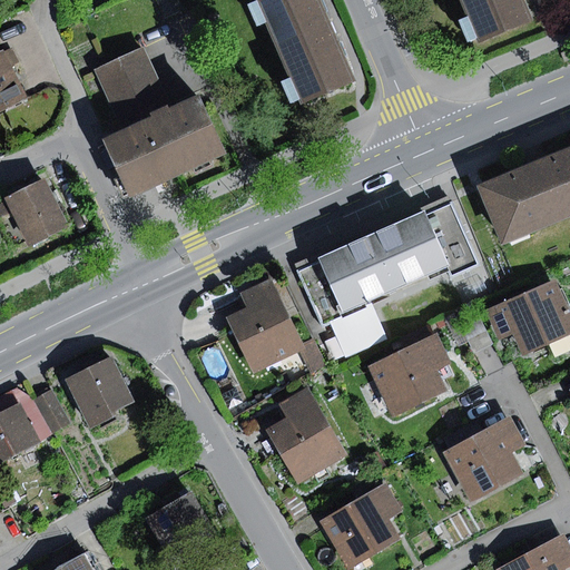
[(322,0),(256,0),(302,106),(356,81),(322,0)]
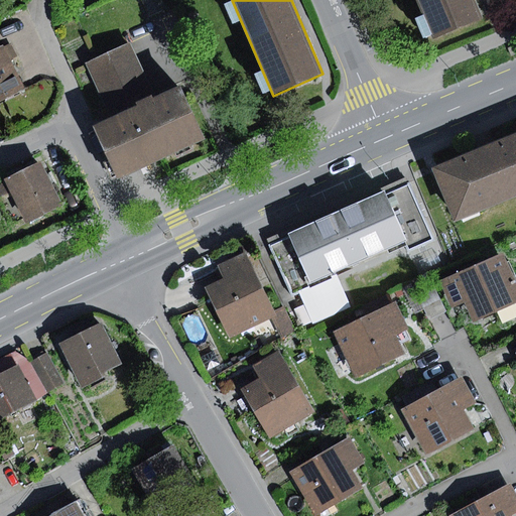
[(416,0),(432,41),(484,21),(475,0),(416,0)]
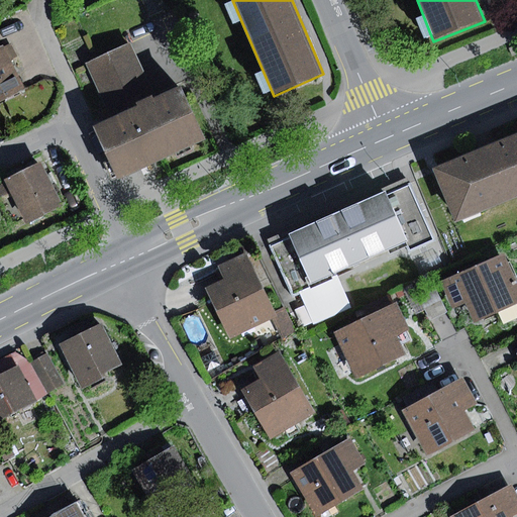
[(94,126),(118,181),(207,141),(183,87),(156,99),(130,42),(85,63),(110,119),(94,126)]
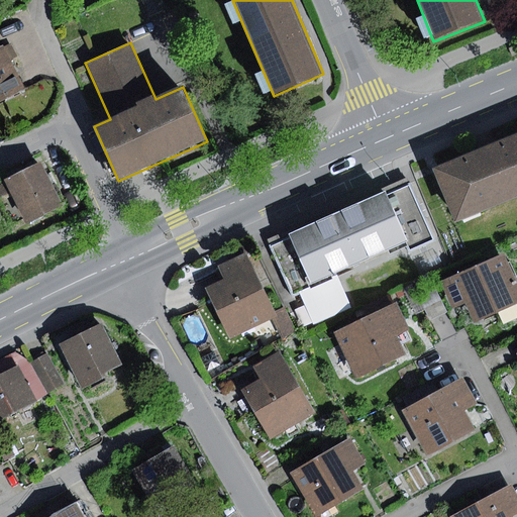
[(0,100),(23,90),(3,47),(0,48),(0,100)]
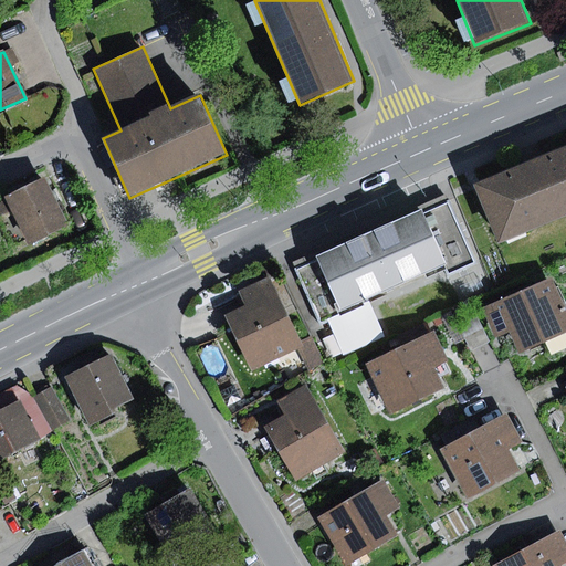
[(565,217),(565,147),(475,185),(500,244),(565,217)]
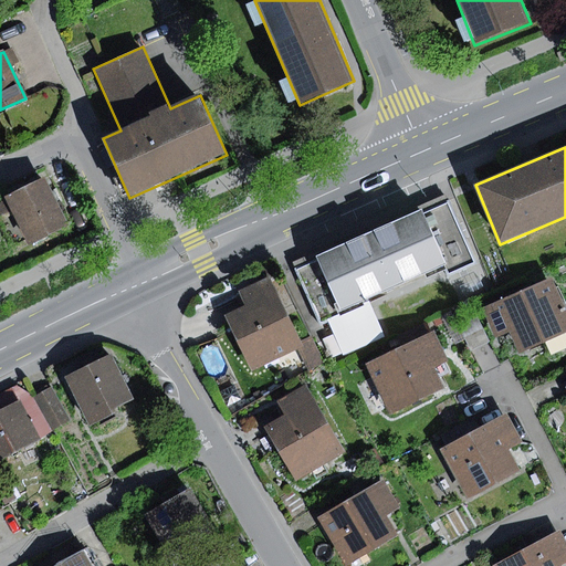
[(46,179),(7,197),(29,247),(69,229),(46,179)]
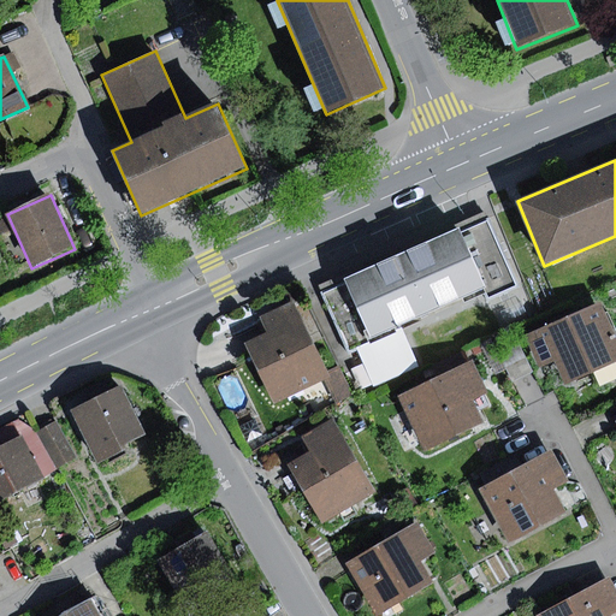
[(517,286),(489,218),(320,290),(348,354),(371,344),(369,339),(485,290),(489,298),(517,286)]
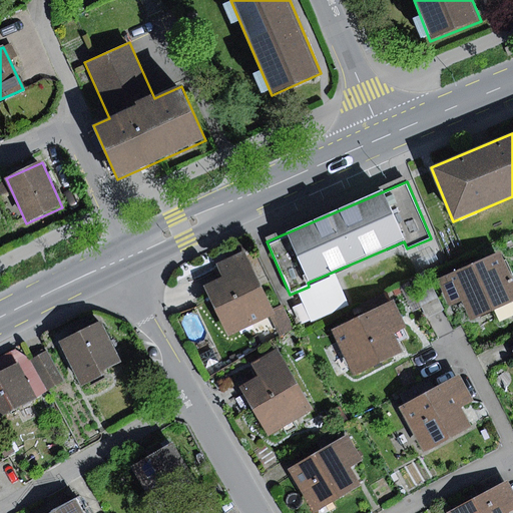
[(243,249),(215,263),(222,277),(204,286),(228,336),(275,314),(243,249)]
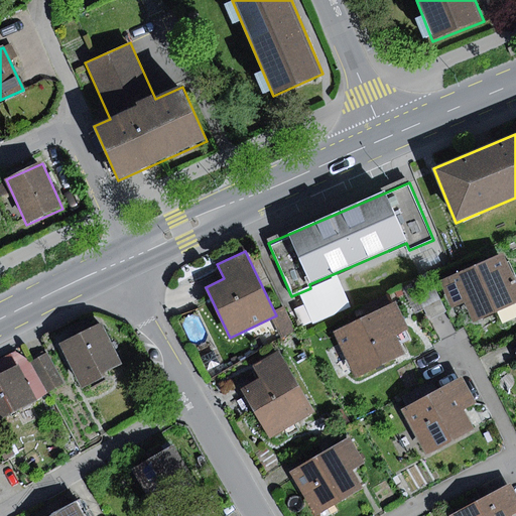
[(515,281),(504,253),(439,280),(452,308),(465,302),(473,321),(497,311),(502,324),(515,316),(515,281)]
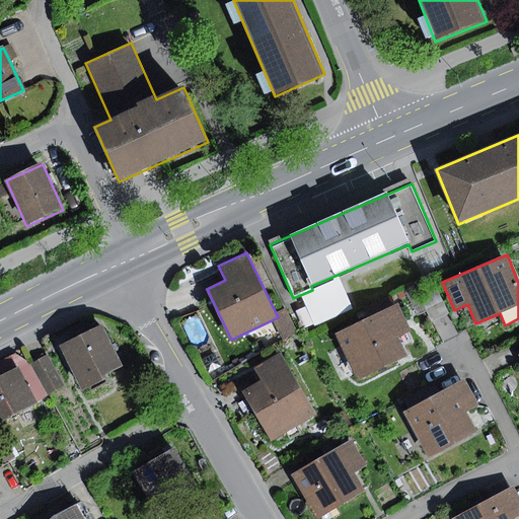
[(437,288),(420,296),(432,322),(449,314),(437,288)]
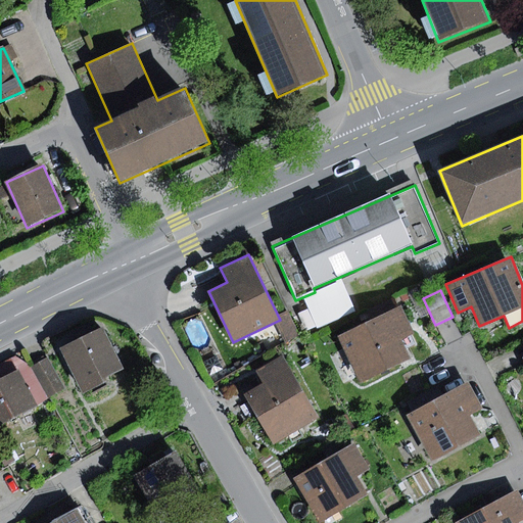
[(366,311),(371,321),(398,307),(393,297),(366,311)]
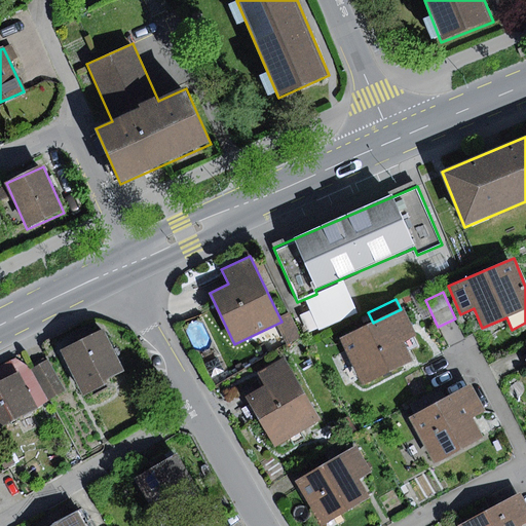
[(373,323),(340,338),(363,384),(412,361),(403,341),(417,335),(404,308),(401,309),(373,323)]
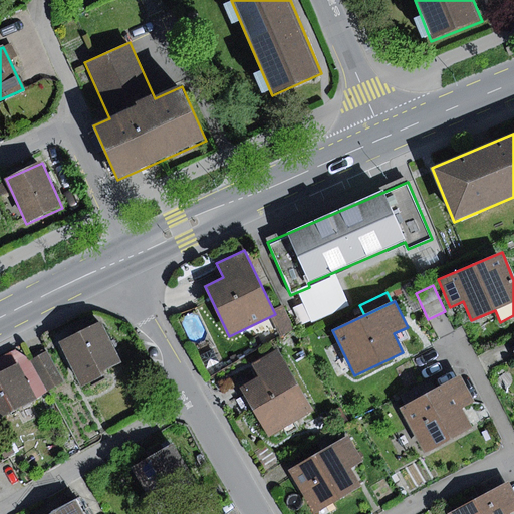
[(100,324),(60,345),(82,389),(106,376),(103,370),(119,362),(100,324)]
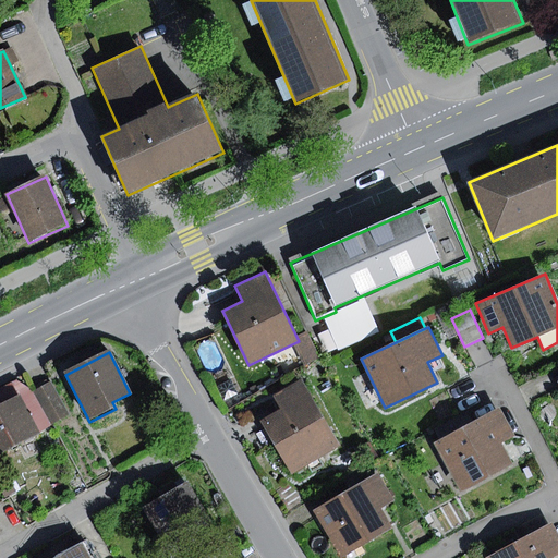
[(301,379),(274,396),(282,410),(261,422),(291,473),(339,445),(301,379)]
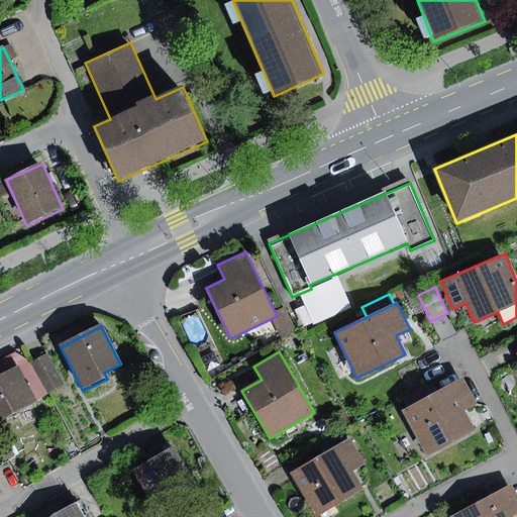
[(0,360),(0,375),(18,367),(37,402),(46,397),(27,362),(15,353),(0,360)]
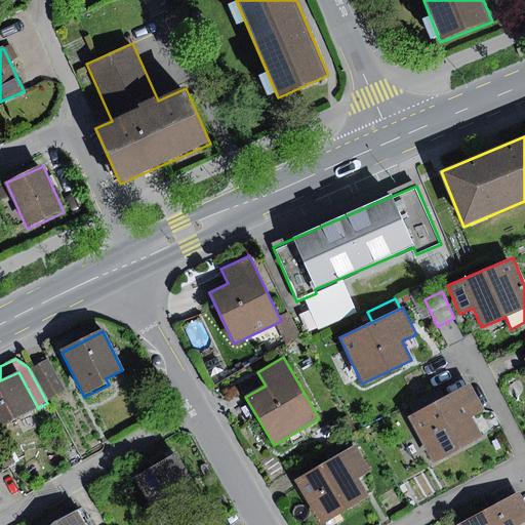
[(48,360),(32,369),(49,400),(66,391),(48,360)]
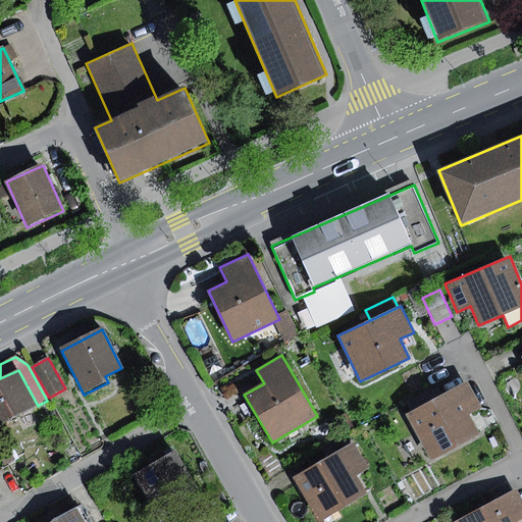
[(0,378),(0,425),(38,406),(18,370),(0,378)]
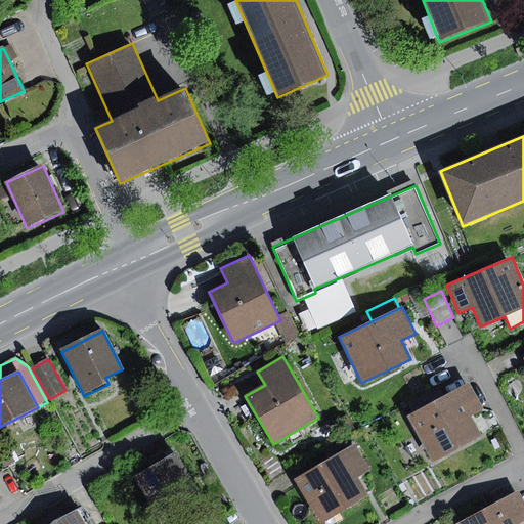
[(412,413),(406,417),(431,464),(482,436),(472,416),(483,409),(469,383),(444,396),(412,413)]
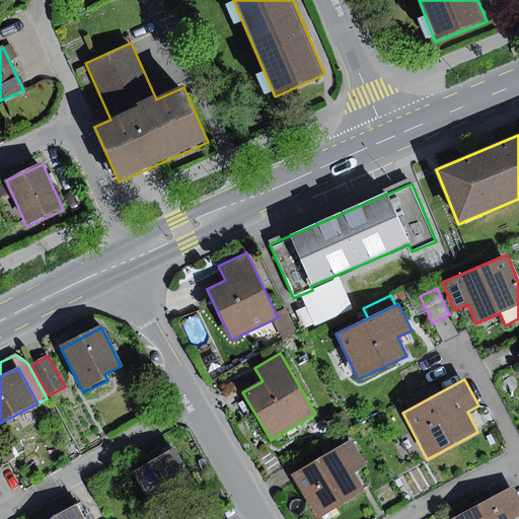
[(402,398),(409,410),(440,392),(434,382),(402,398)]
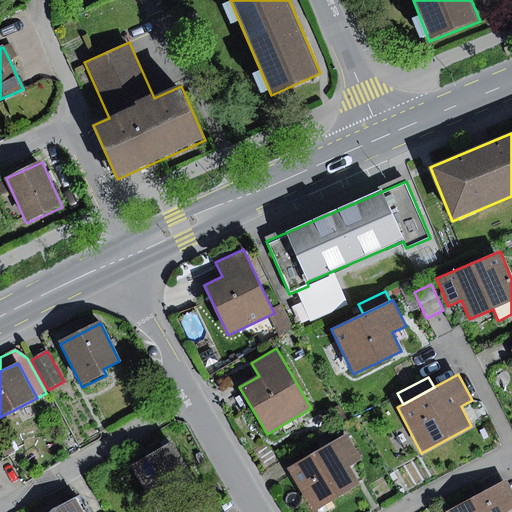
[(315,437),(321,449),(343,437),(336,425),(315,437)]
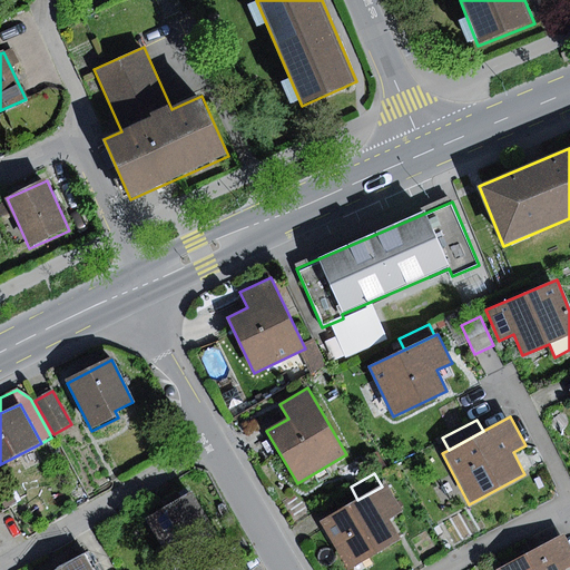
[(357,500),(320,521),(346,569),(349,569),(402,540),(390,519),(403,512),(386,484),(382,487),(357,500)]
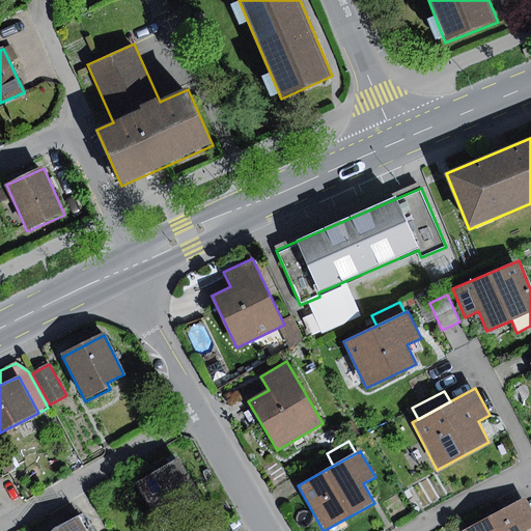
[(179,457),(136,482),(157,519),(151,521),(157,530),(167,530),(188,520),(184,511),(203,499),(179,457)]
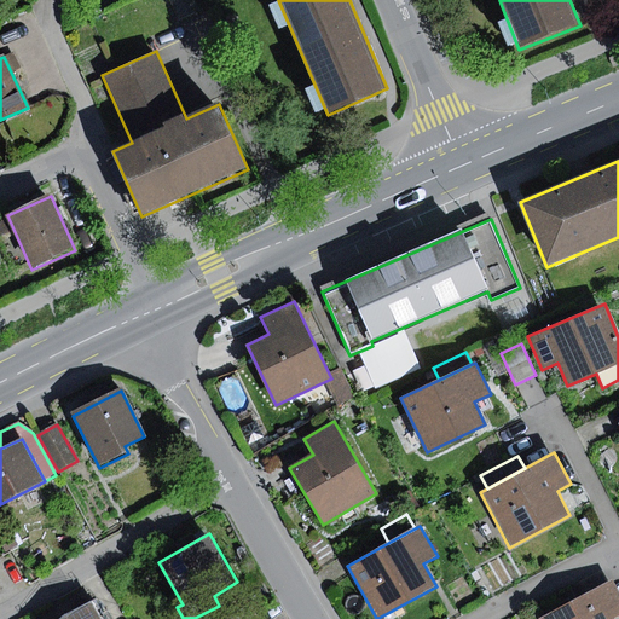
[(618,591),(613,582),(542,618),(613,618),(618,613),(618,591)]
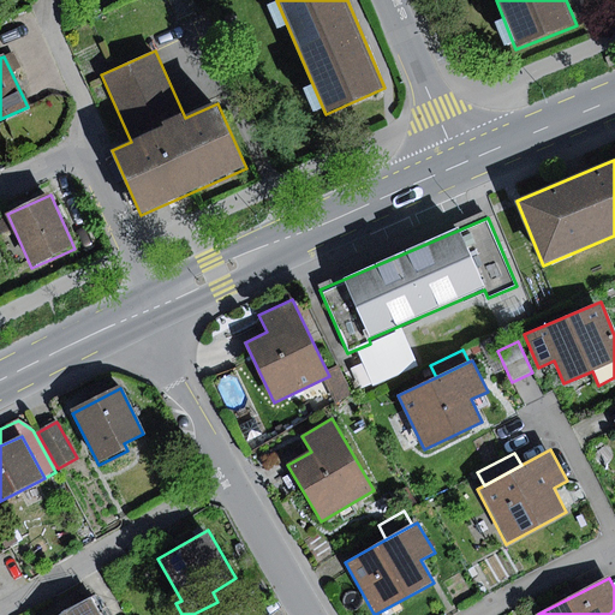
[(101,614),(90,598),(63,614),(101,614)]
